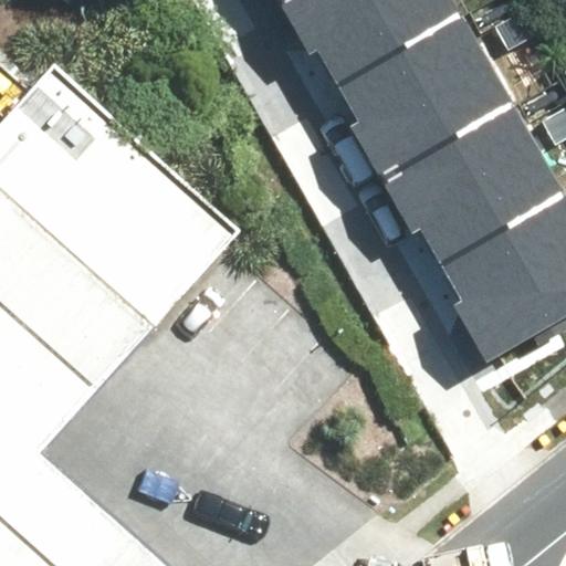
[(271,0),(279,12),(297,0),(271,0)]
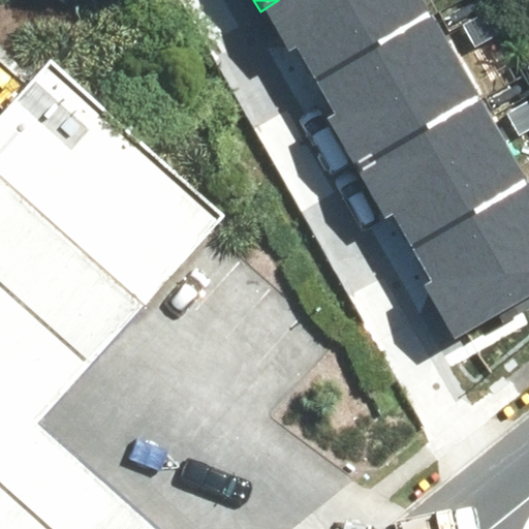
[(299,54),(316,86),(432,21),(419,0),(278,0),(260,11),(289,59),(299,54)]
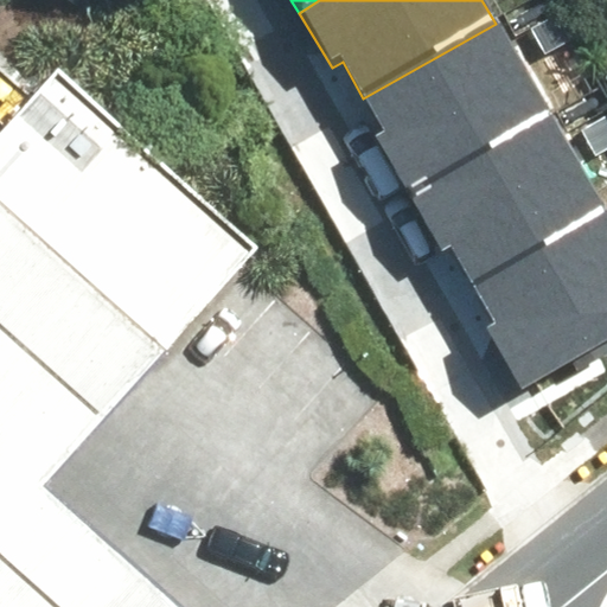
[(378,145),(409,197),(549,115),(496,24),(363,98),(387,140),(378,145)]
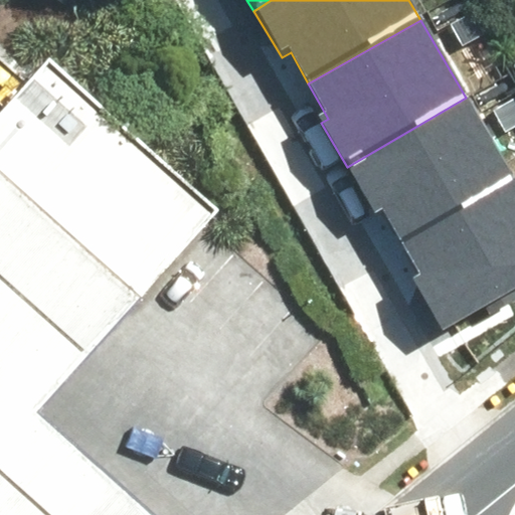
[(0,514),(115,514),(16,424),(76,355),(209,202),(33,52),(0,91),(0,514)]
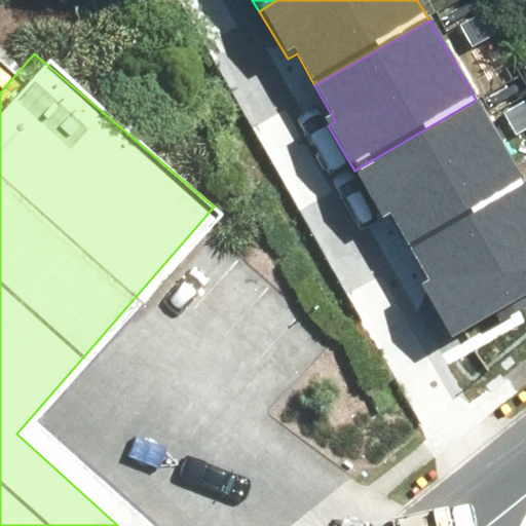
[(392,212),(410,245),(524,179),(476,100),(354,171),(380,219),(392,212)]
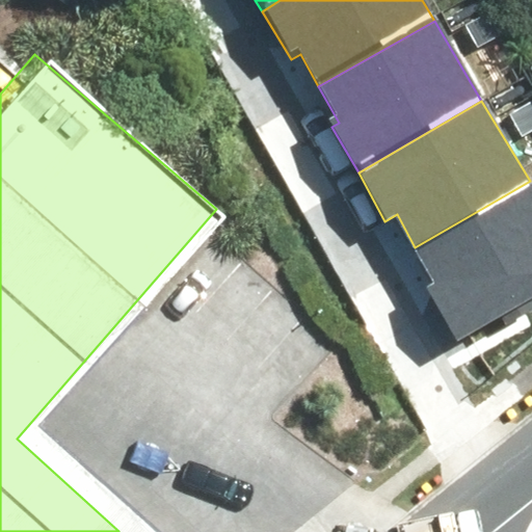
[(427,286),(456,336),(531,291),(531,185),(530,181),(415,247),(435,282),(427,286)]
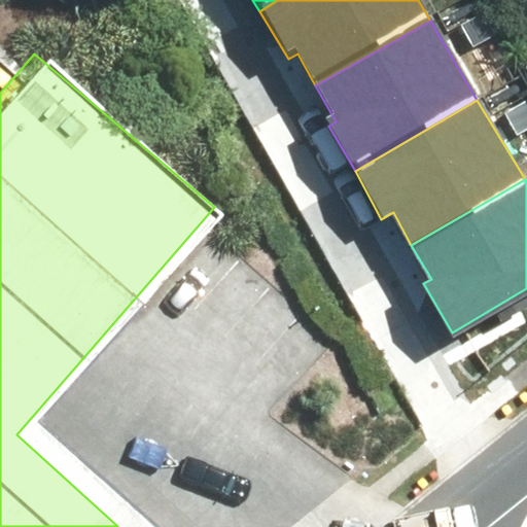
All buildings are outlined.
